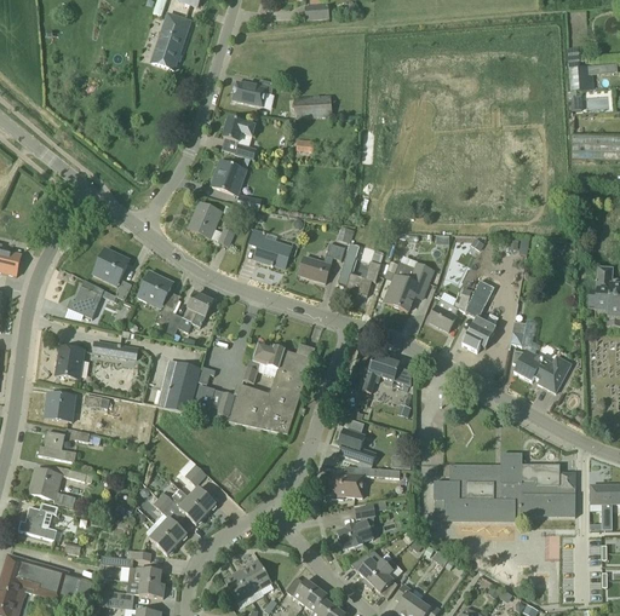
[(306,18),(328,17),(327,4),(305,6),(306,18)]
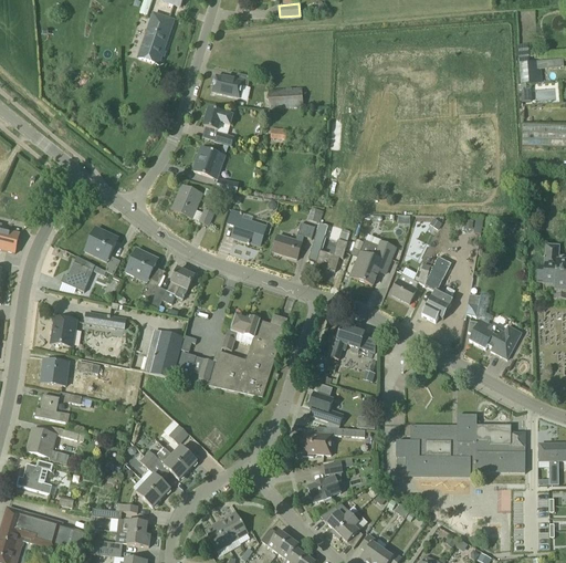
[(174,19),(153,12),(138,55),(158,63),(174,19)]
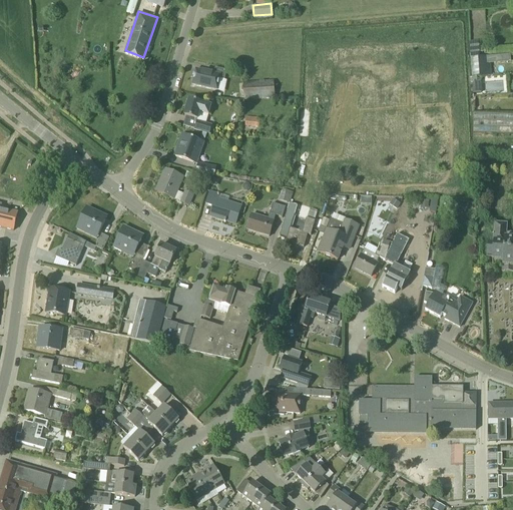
[(469,39),(470,55),(479,55),(479,50),(485,49),(485,44),(479,45),(478,38),(469,39)]
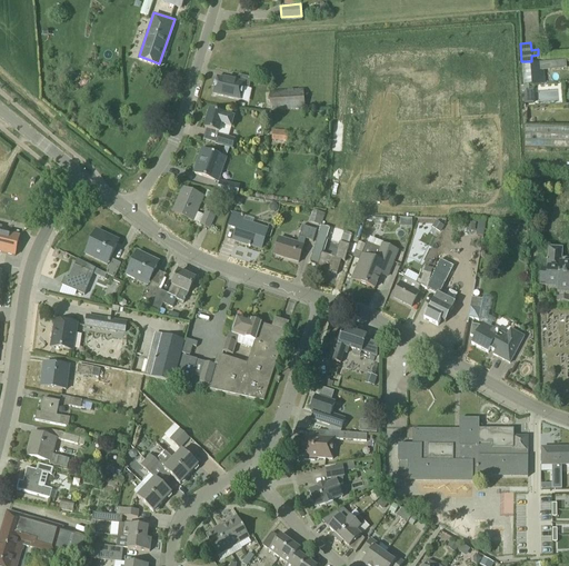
[(533,61),(531,61),(521,61),(523,82),(540,81),(538,61),(533,61)]
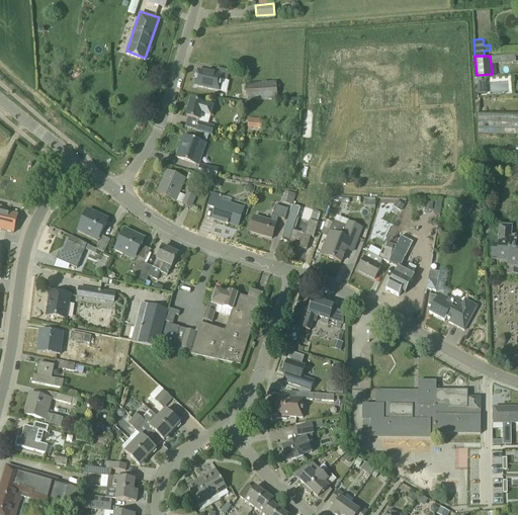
[(227,68),(217,66),(216,72),(197,68),(194,83),(220,89),(223,77),(227,78),(229,68),(227,68)]
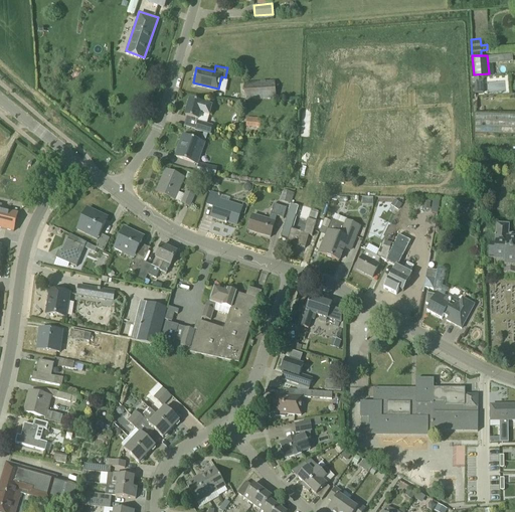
[(276,96),(275,78),(244,80),(245,98),(276,96)]
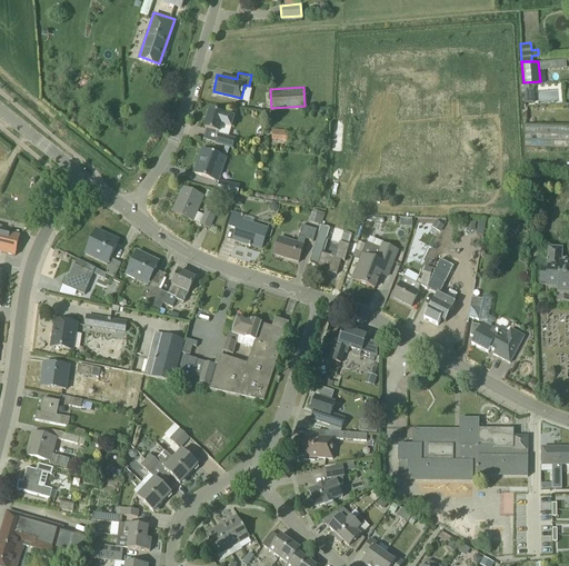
[(233,115),(220,110),(210,107),(205,126),(219,129),(221,120),(231,123),(233,115)]
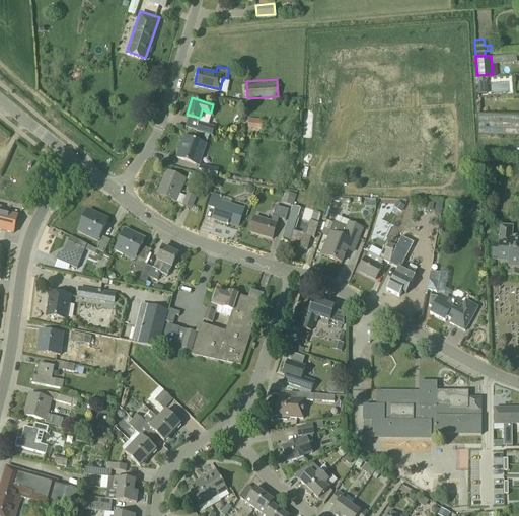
[(518,113),(479,113),(478,132),(518,133),(518,113)]
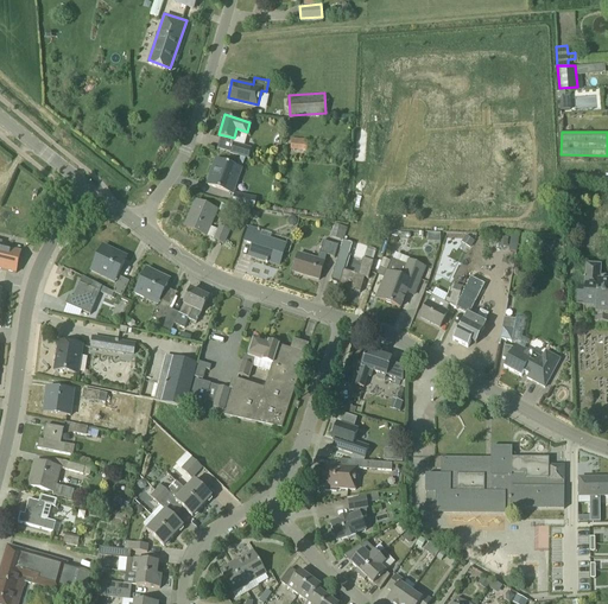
[(308,137),(292,135),(292,147),(306,148),(308,137)]
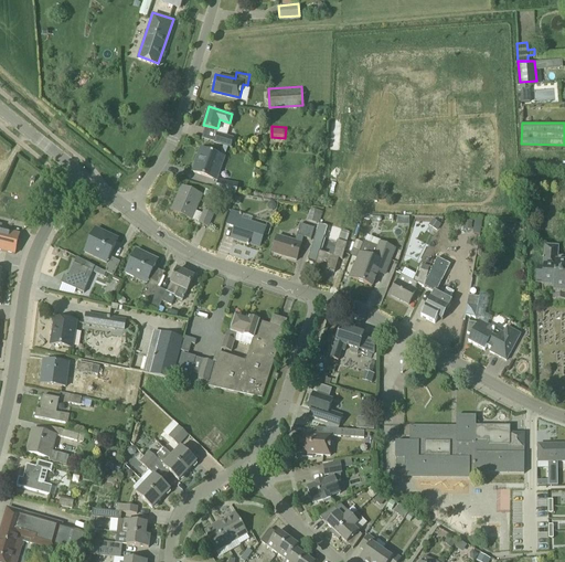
[(214,139),(231,144),(233,136),(216,130),(214,139)]
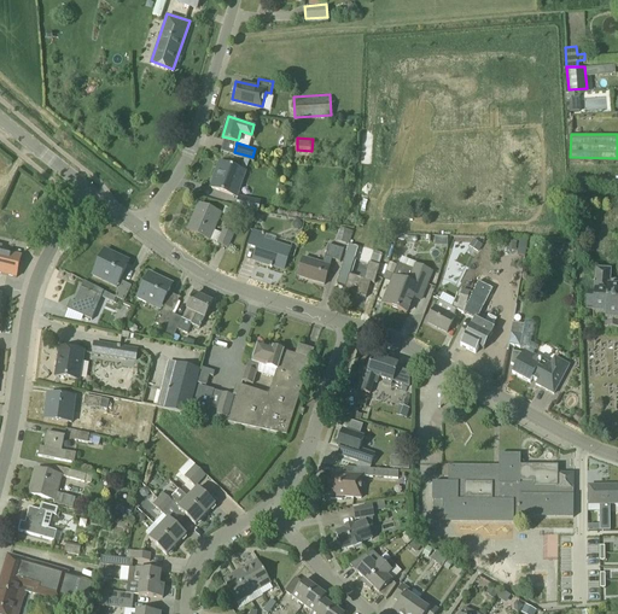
[(219,159),(210,183),(221,188),(232,192),(237,179),(240,180),(245,168),(231,163),(219,159)]
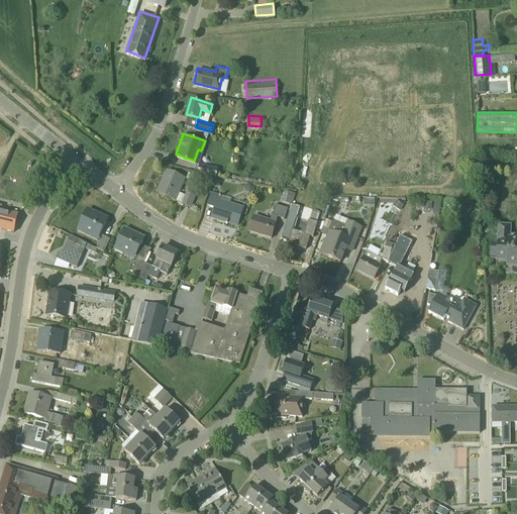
[(197,171),(215,174),(217,165),(199,162),(197,171)]
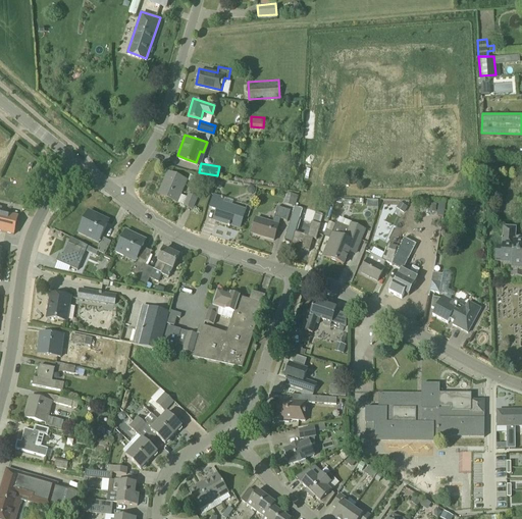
[(167,179),(161,193),(176,200),(179,192),(186,177),(177,173),(168,169),(164,177),(164,178),(167,179)]
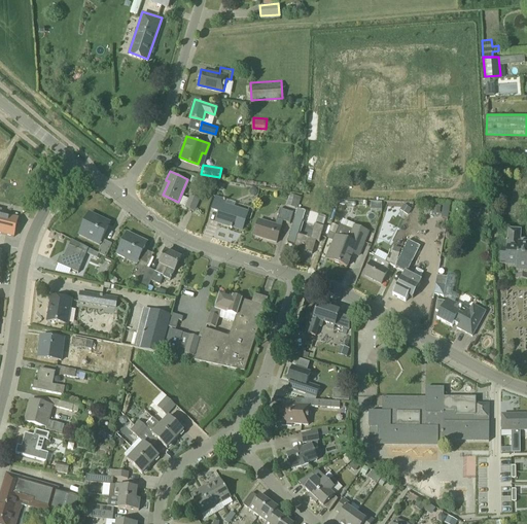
[(297,206),(301,195),(290,191),(287,203),(296,206),(297,206)]
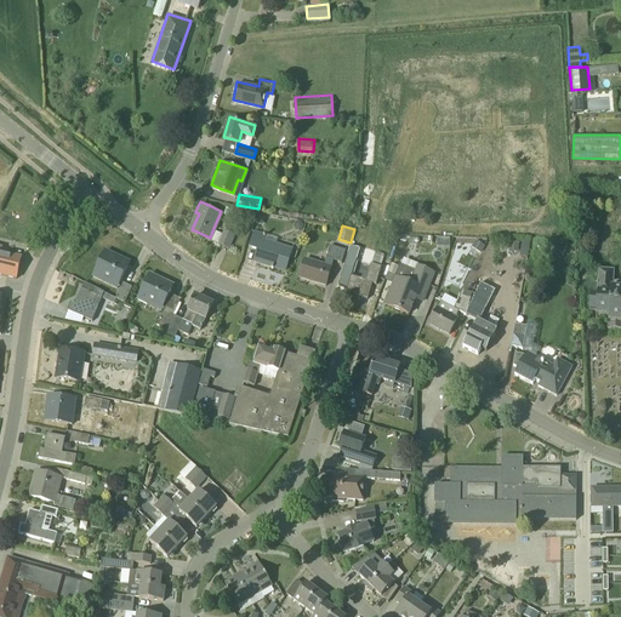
[(224,228),(223,232),(218,241),(228,245),(233,234),(234,232),(226,228),(224,228)]
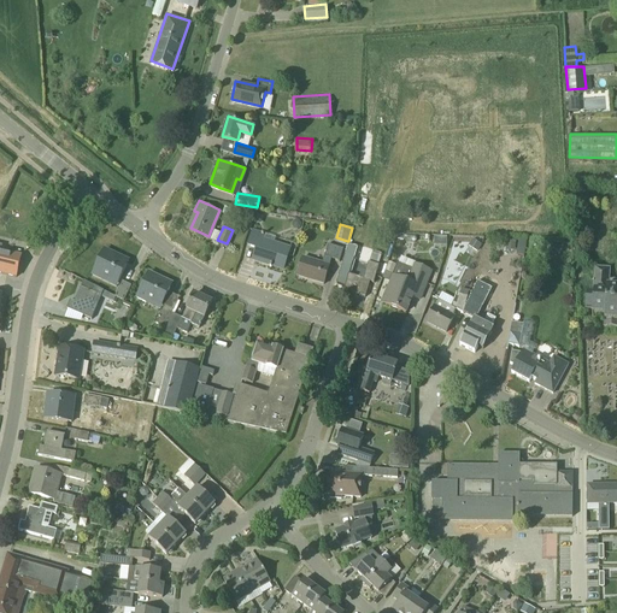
[(289,246),(260,237),(263,230),(253,227),(248,242),(256,245),(253,255),(278,264),(282,255),(286,257),(289,246)]
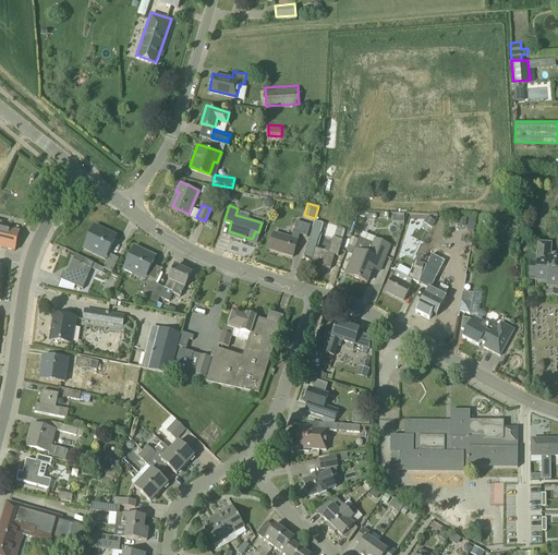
[(470,214),(466,228),(474,229),(476,215),(470,214)]
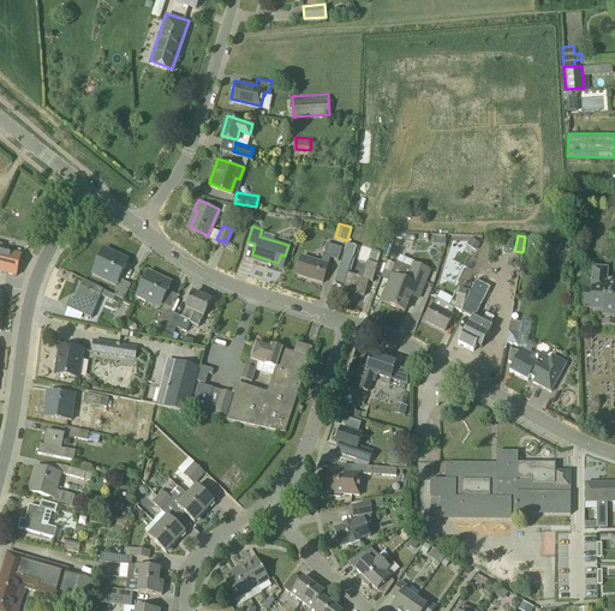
[(346,240),(334,280),(344,282),(346,275),(347,270),(348,270),(356,243),(347,240),(346,240)]
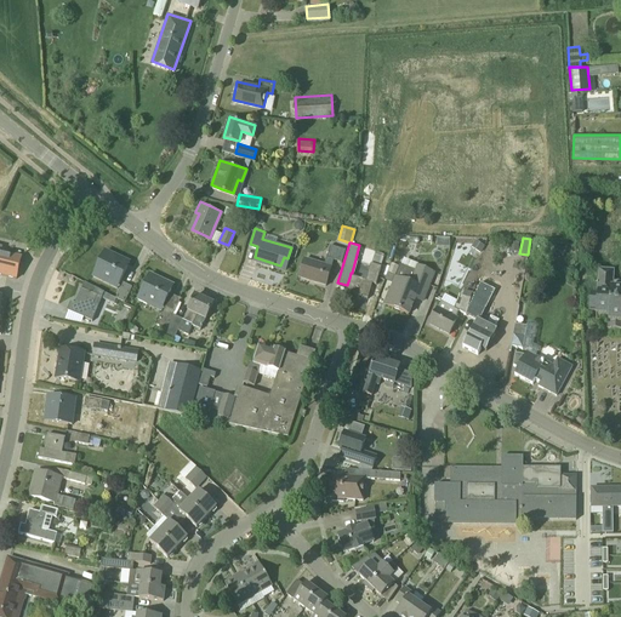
[(0,270),(16,275),(21,255),(1,250),(3,245),(0,244),(0,270)]
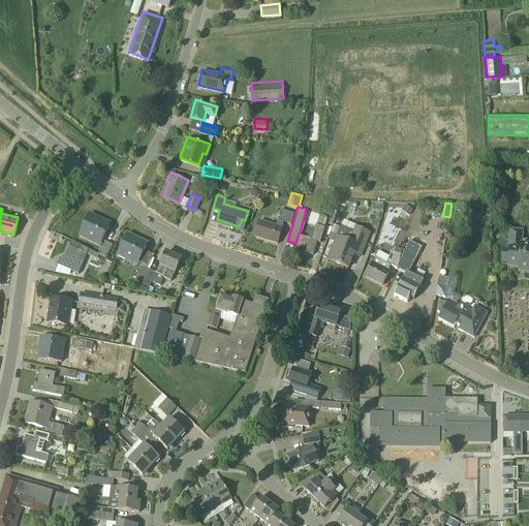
[(277,223),(259,218),(254,235),(277,241),(282,224),(284,219),(290,221),(293,211),(281,208),(277,223)]
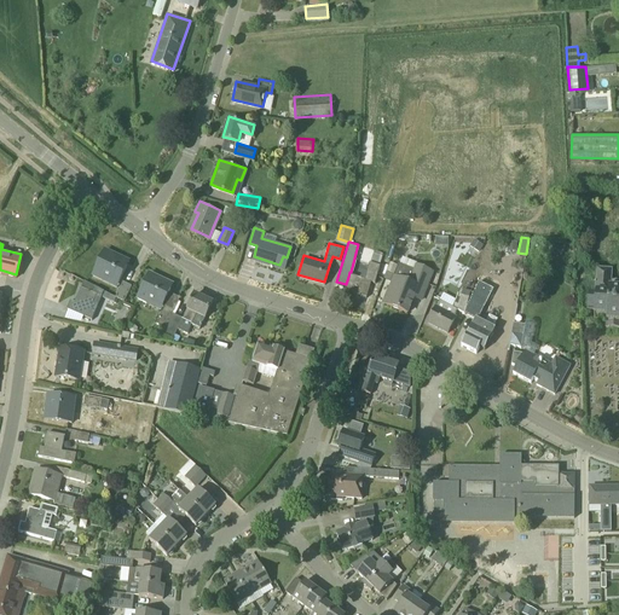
[(105,247),(93,273),(103,278),(116,284),(119,280),(122,273),(127,262),(129,259),(114,251),(105,247)]
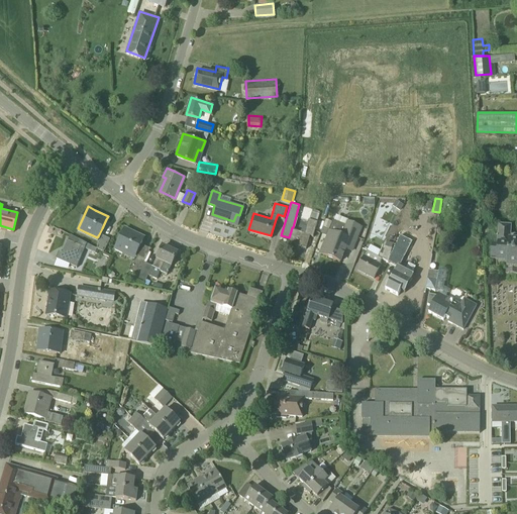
[(289,237),(288,241),(306,246),(309,236),(310,233),(313,234),(314,229),(317,219),(309,216),(306,224),(304,230),(301,229),(293,227),(292,227),(291,231),(289,237)]
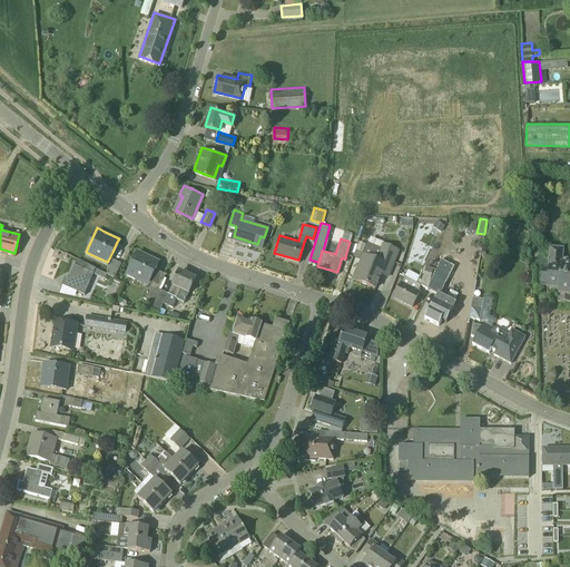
[(387,274),(392,263),(393,261),(399,247),(383,241),(381,246),(367,242),(363,253),(353,277),(375,285),(381,271),(387,274)]
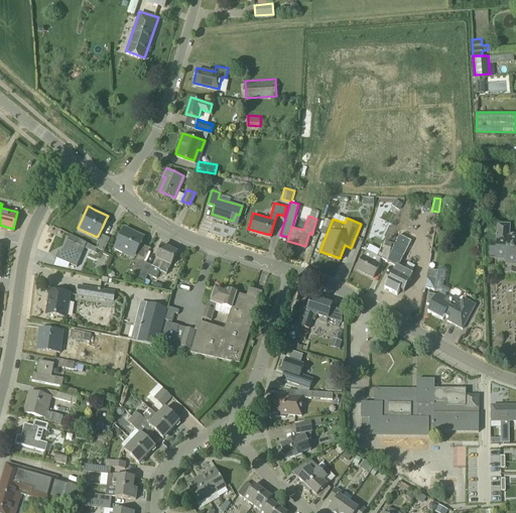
[(515,232),(509,232),(509,223),(498,222),(496,244),(491,243),(490,257),(495,258),(495,260),(506,261),(505,271),(515,271),(515,232)]
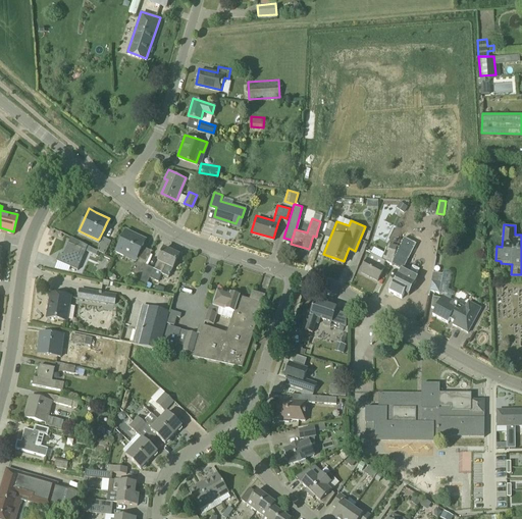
[(121,237),(115,250),(123,253),(136,259),(137,256),(140,251),(144,242),(146,238),(134,231),(126,227),(121,237)]
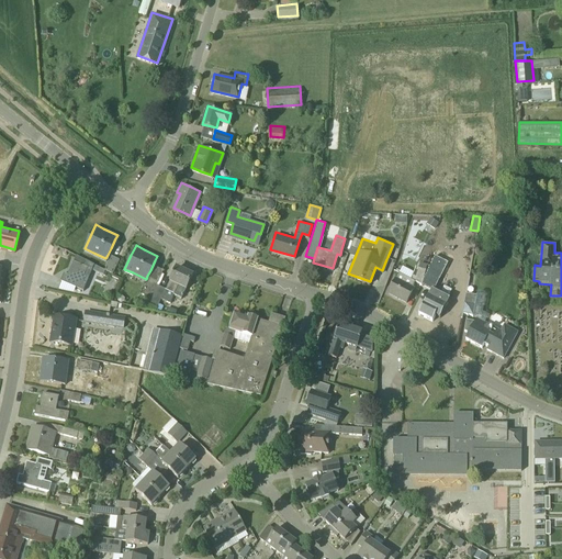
[(67,272),(64,270),(60,279),(70,283),(83,289),(87,280),(83,279),(89,266),(92,268),(94,263),(89,260),(90,259),(86,257),(76,253),(74,259),(72,258),(67,272)]
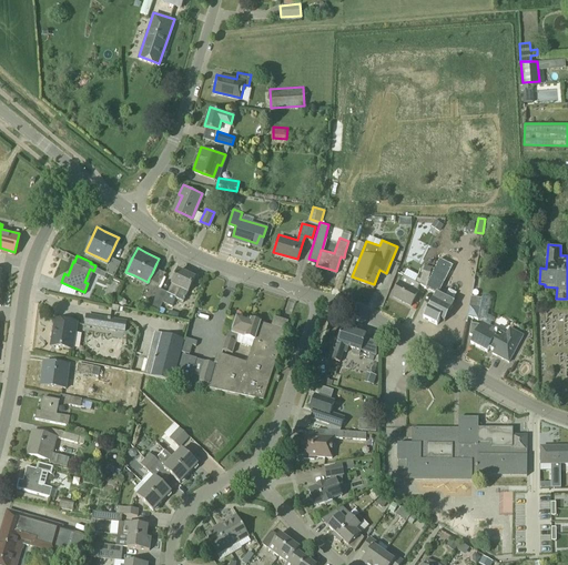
[(114,275),(121,261),(113,256),(107,271),(114,275)]
